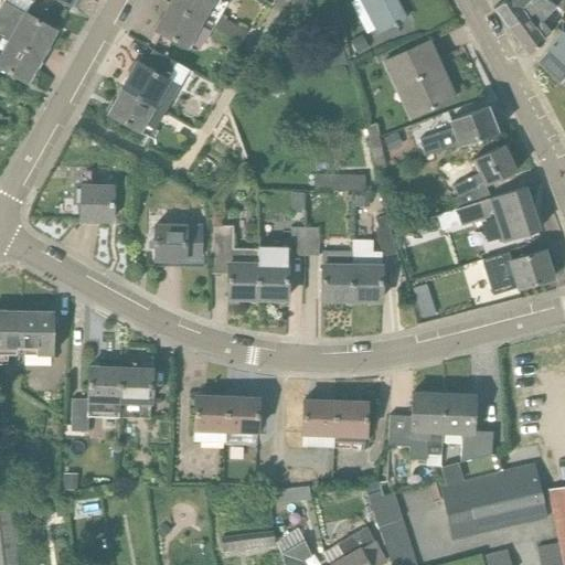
[(226,3),(221,0),(172,0),(171,3),(212,28),(241,43),(247,32),(220,16),(226,3)]
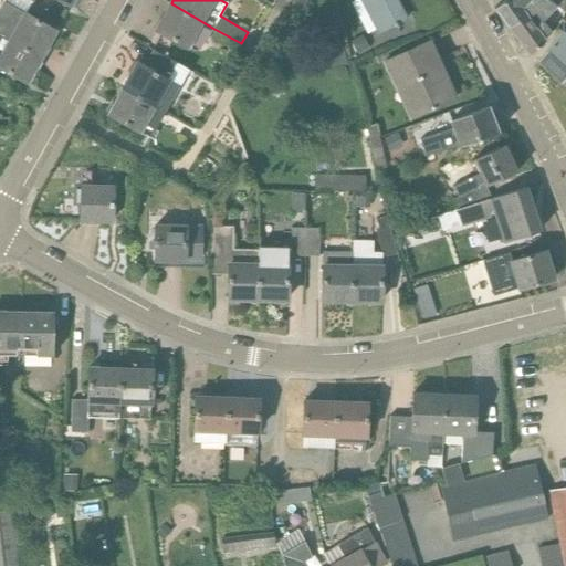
[(301,19),(308,0),(293,0),(289,13),(301,19)]
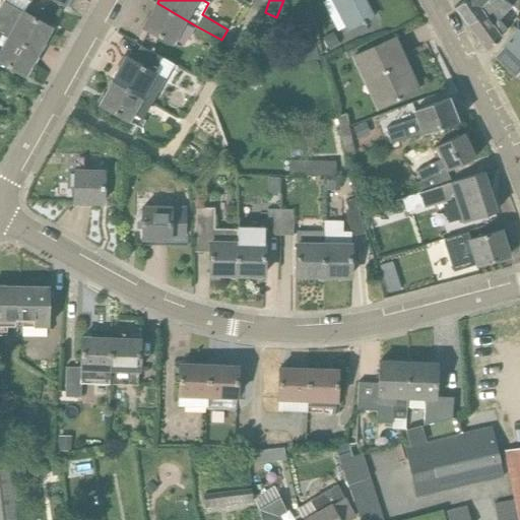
[(332,0),(347,29),(373,17),(363,0),(332,0)]
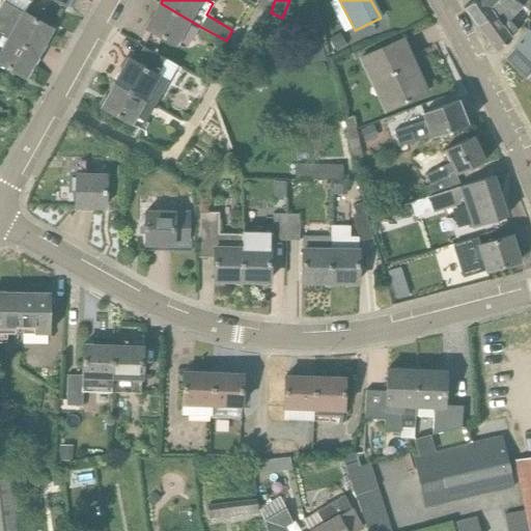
[(475,0),(464,8),(477,27),(494,14),(490,8),(497,0),(475,0)]
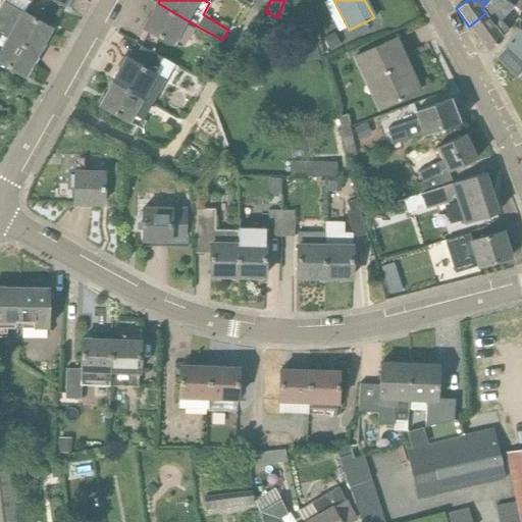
[(486,50),(487,50),(503,38),(501,35),(508,30),(501,19),(508,11),(519,19),(519,18),(521,9),(520,9),(521,0),(488,0),(481,8),(485,13),(469,27),(486,50)]
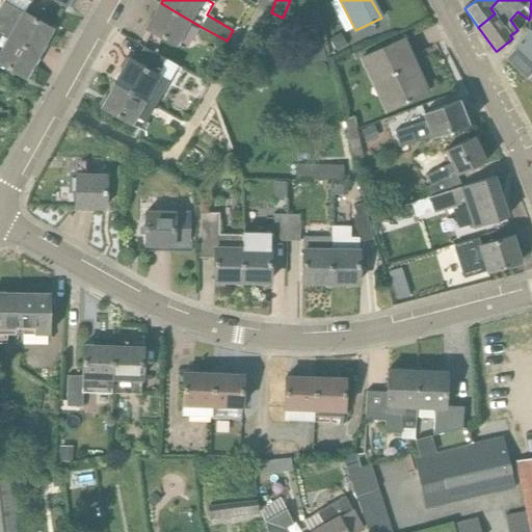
[(51,29),(24,14),(3,2),(0,7),(0,30),(34,51),(37,53),(51,29)]
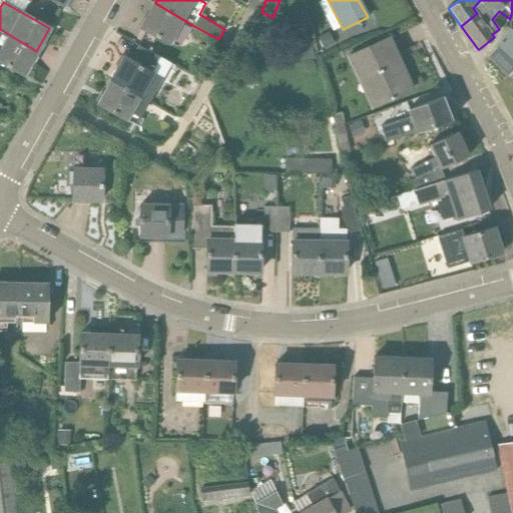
[(184,40),(192,25),(155,3),(141,28),(168,43),(173,34),(184,40)]
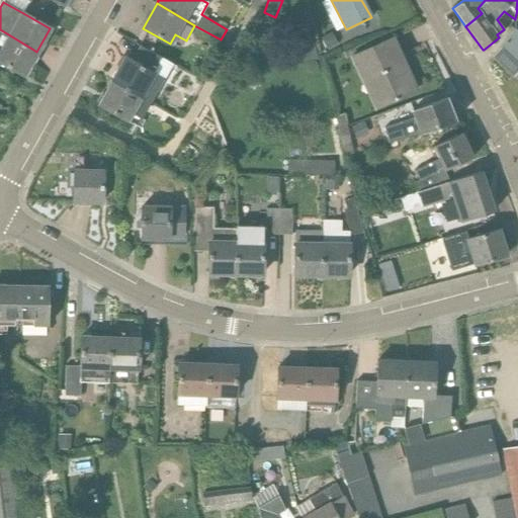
[(36,52),(33,50),(0,29),(0,62),(23,75),(36,52)]
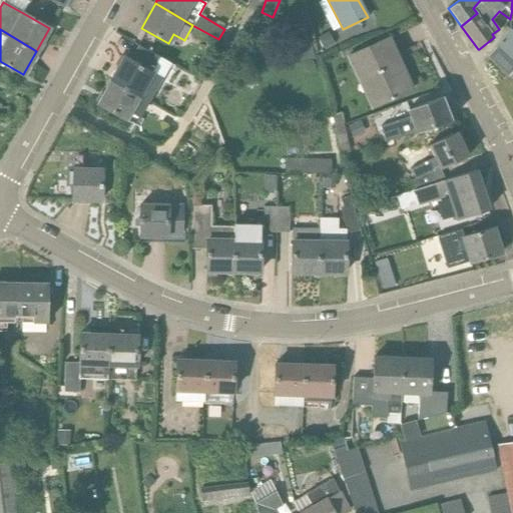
[(509,75),(512,70),(512,32),(510,29),(488,55),(509,75)]
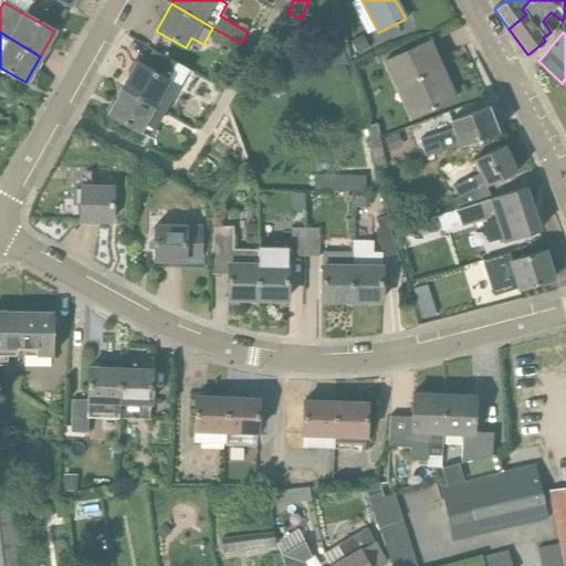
[(362,35),(350,42),(357,54),(368,48),(362,35)]
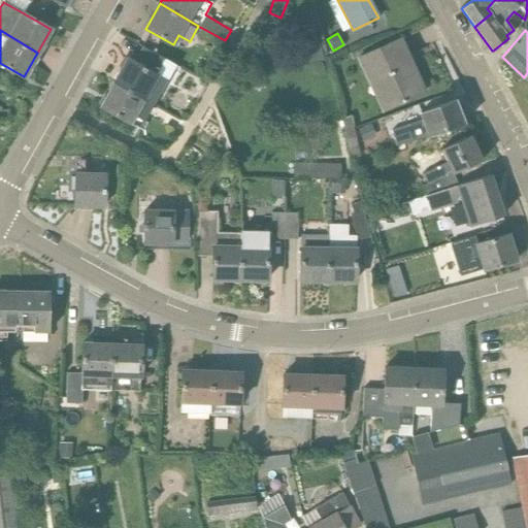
[(425,92),(405,51),(400,39),(359,59),(370,85),(378,80),(391,107),(425,92)]
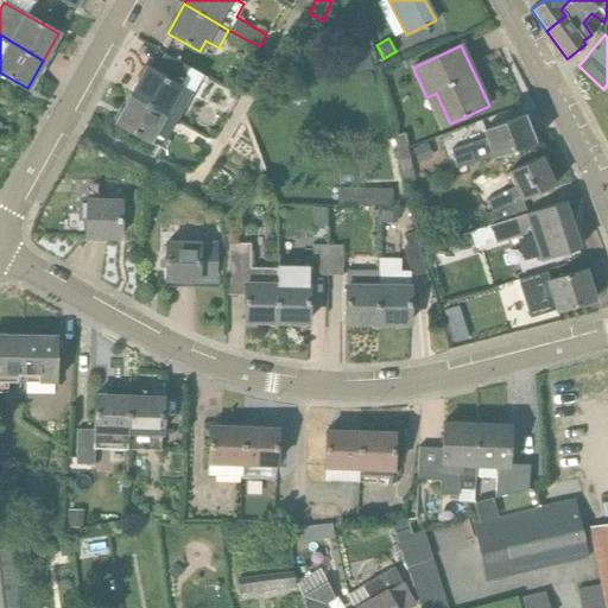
[(367,46),(353,51),(360,75),(374,70),(367,46)]
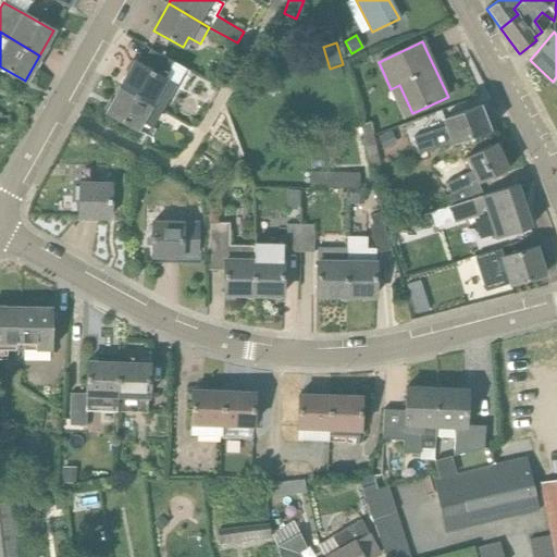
[(185,69),(158,53),(150,49),(140,65),(136,62),(122,87),(162,110),(176,85),(176,84),(185,69)]
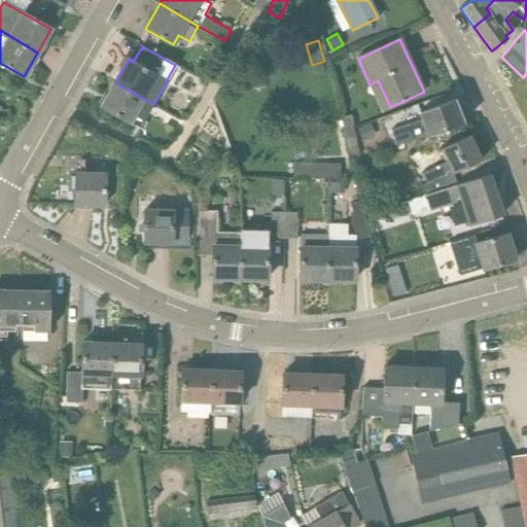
[(143,121),(153,104),(115,82),(101,107),(129,123),(133,115),(143,121)]
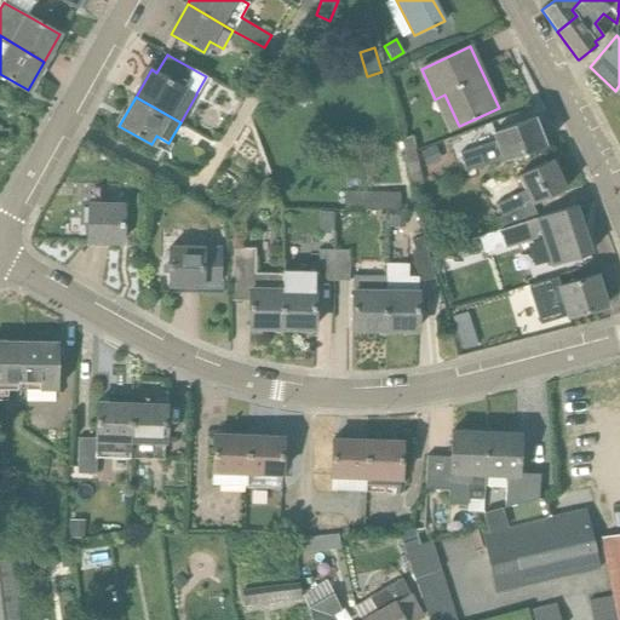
[(506,160),(545,145),(534,116),(494,132),(498,142),(460,154),(465,172),(484,166),(506,160)]
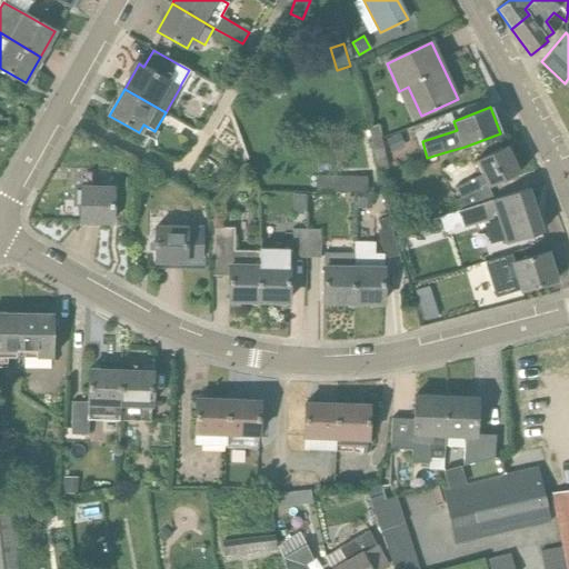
[(385,161),(377,128),(368,130),(376,162),(385,161)]
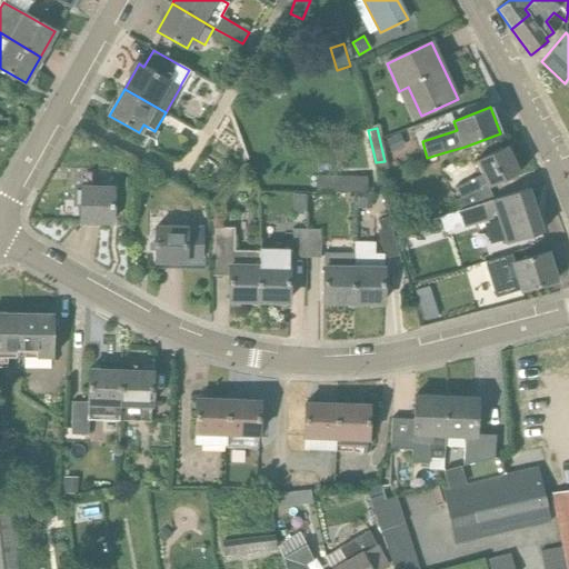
[(400,133),(386,139),(391,153),(405,147),(400,133)]
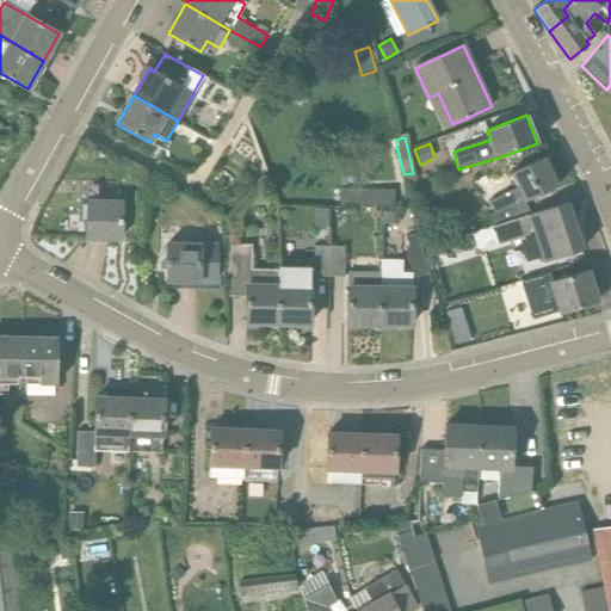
[(525,202),(559,185),(544,156),(511,173),(518,187),(489,202),(495,214),(499,224),(530,215),(525,202)]
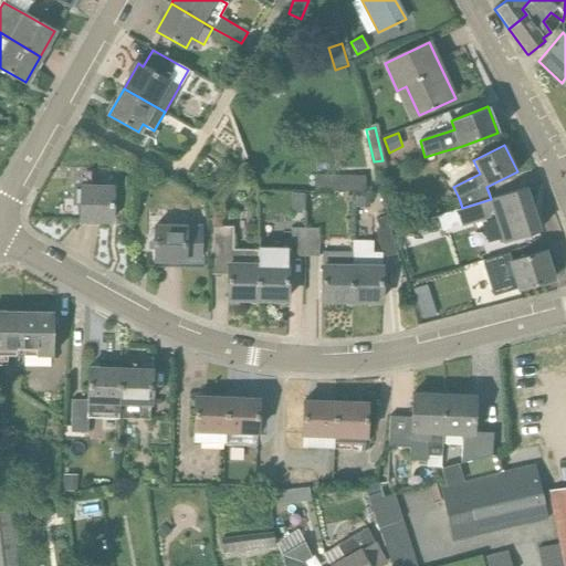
[(365,176),(310,177),(310,194),(365,192),(365,176)]
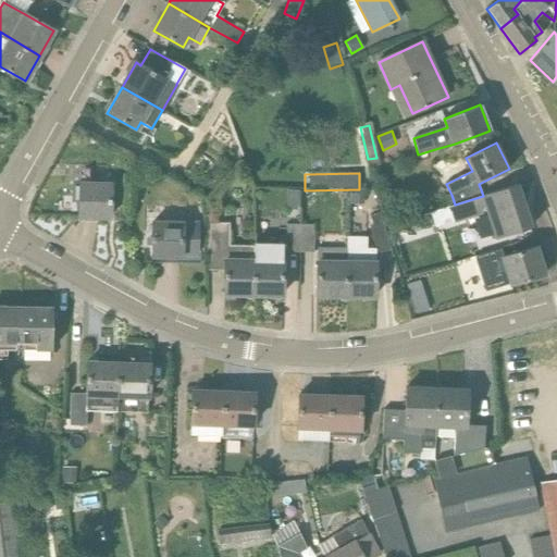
[(79,217),(109,218),(110,185),(81,184),(79,217)]
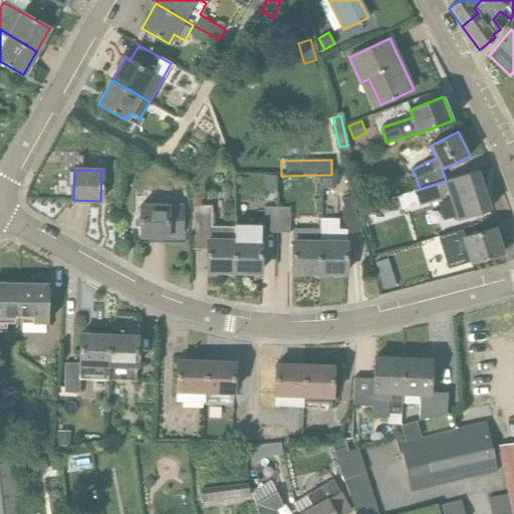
[(459,220),(490,210),(477,171),(446,181),(420,189),(403,195),(408,208),(449,195),(459,220)]
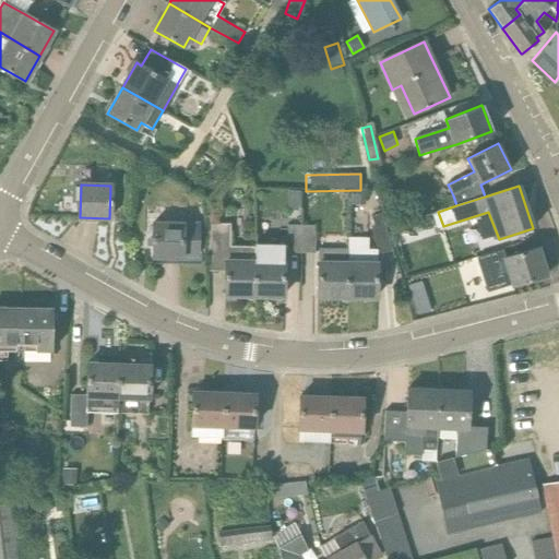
[(365,194),(351,194),(349,205),(365,205),(365,194)]
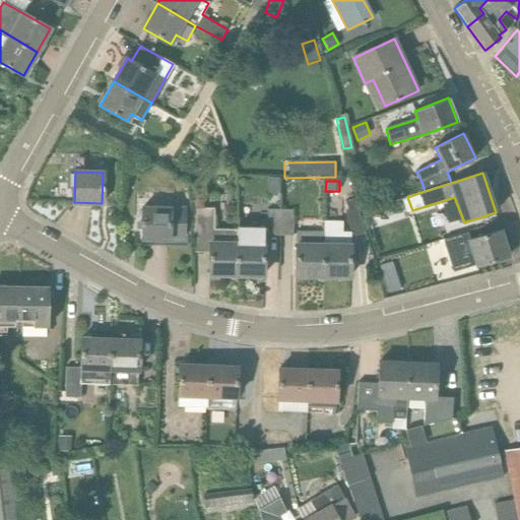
[(204,208),(203,194),(194,194),(193,208),(204,208)]
